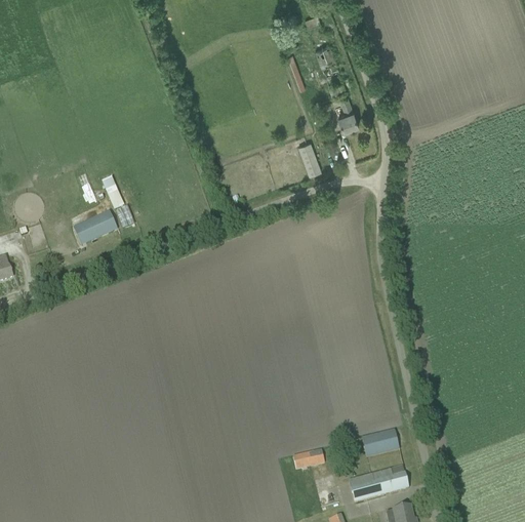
[(346,89),(329,44),(326,45),(325,41),(321,42),(320,39),(317,41),(315,36),(311,38),(331,94),(346,89)]
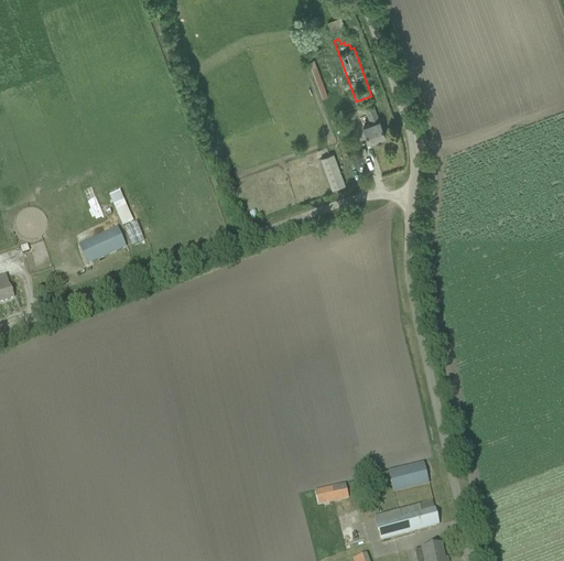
[(316,54),(310,56),(318,94),(325,93),(316,54)]
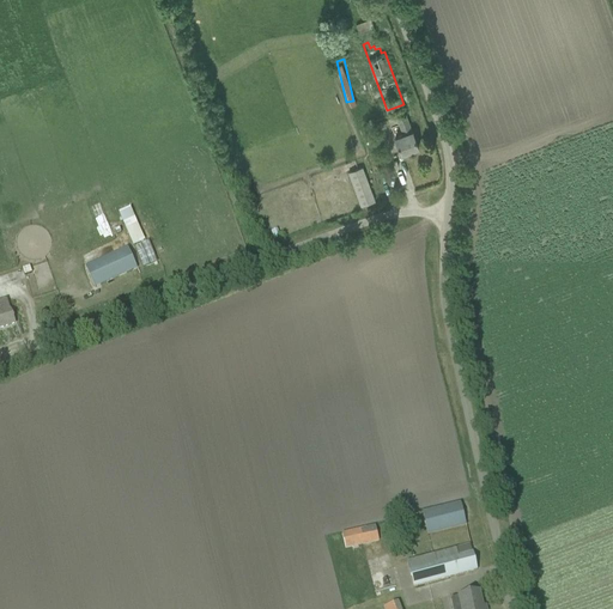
[(395,134),(401,151),(419,144),(413,128),(412,128),(405,111),(398,114),(404,132),(395,134)]
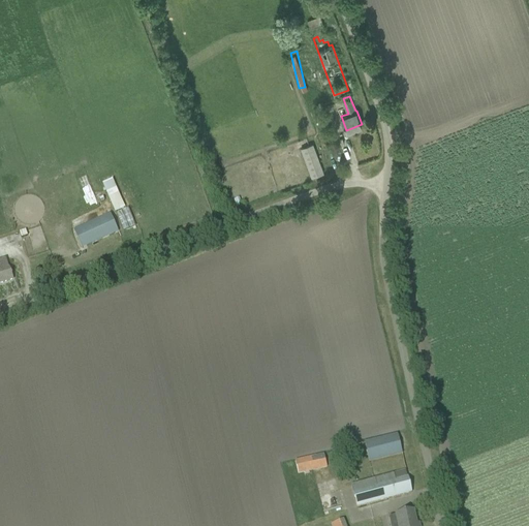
[(321,165),(310,169),(312,176),(323,171),(321,165)]
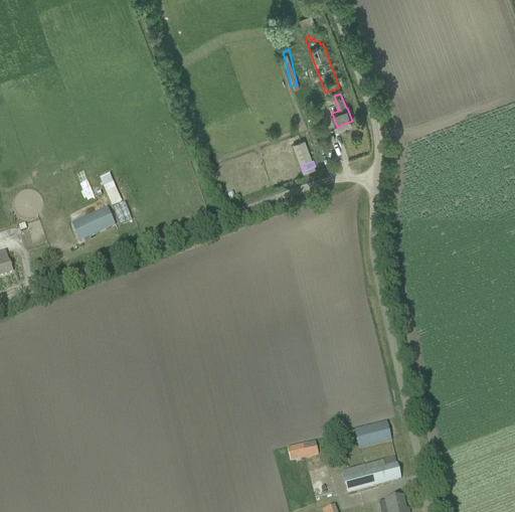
[(109,171),(99,175),(111,203),(121,199),(109,171)]
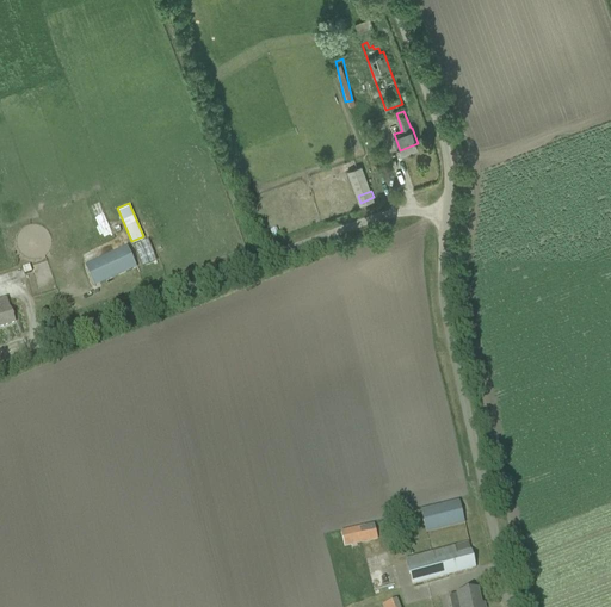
[(140,261),(154,258),(148,236),(134,241),(140,261)]
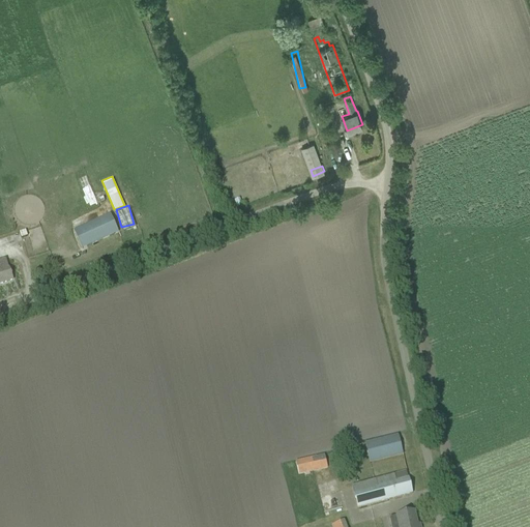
[(75,229),(82,246),(118,230),(111,212),(75,229)]
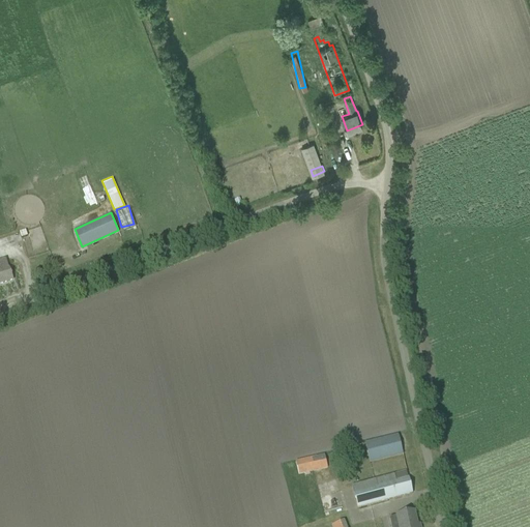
[(0,282),(12,277),(6,260),(5,256),(0,258),(0,282)]
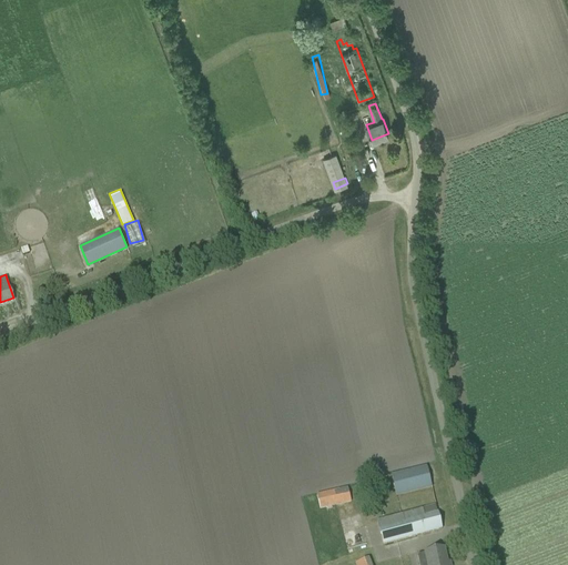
[(432,484),(430,480),(427,464),(391,473),(396,493),(432,484)]
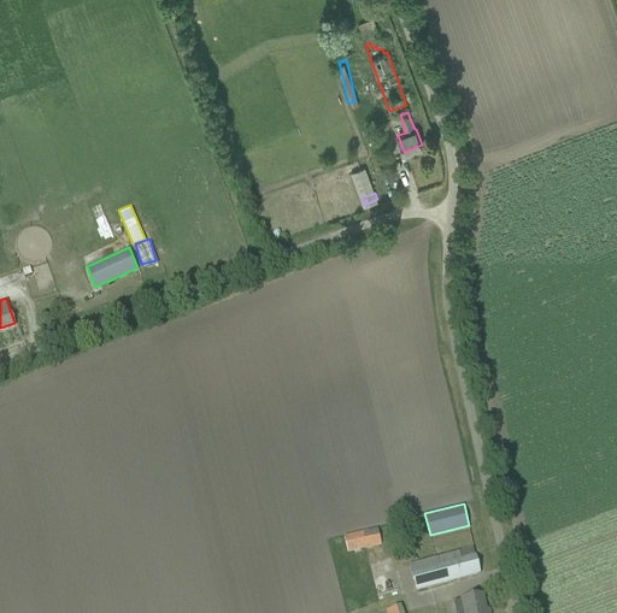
[(377,525),(344,534),(347,550),(381,542),(377,525)]
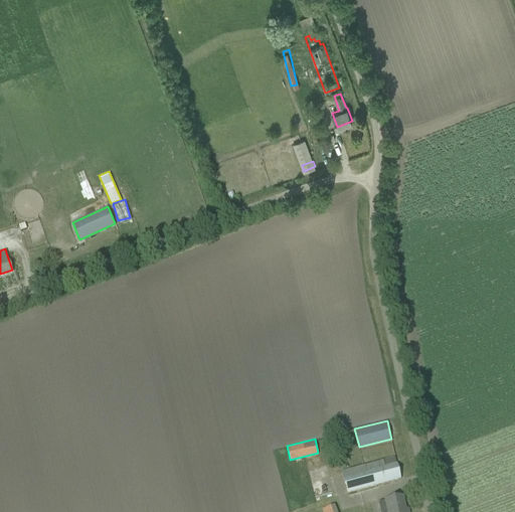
[(401,477),(397,462),(385,465),(383,459),(341,470),(347,491),(401,477)]
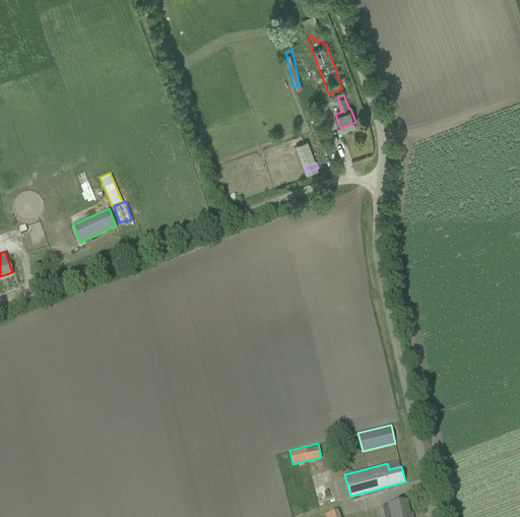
[(409,516),(406,500),(388,504),(390,516),(409,516)]
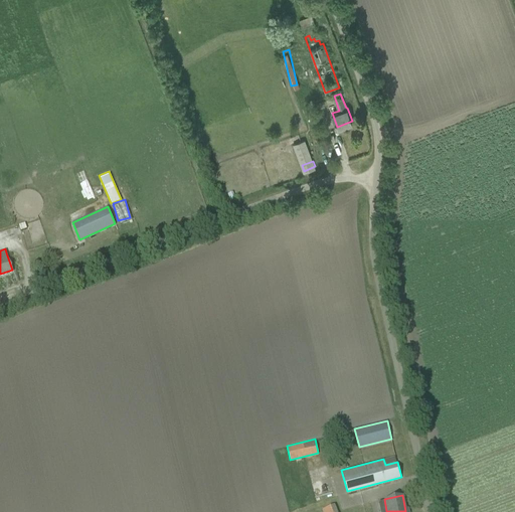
[(337,511),(334,503),(316,510),(317,511),(337,511)]
